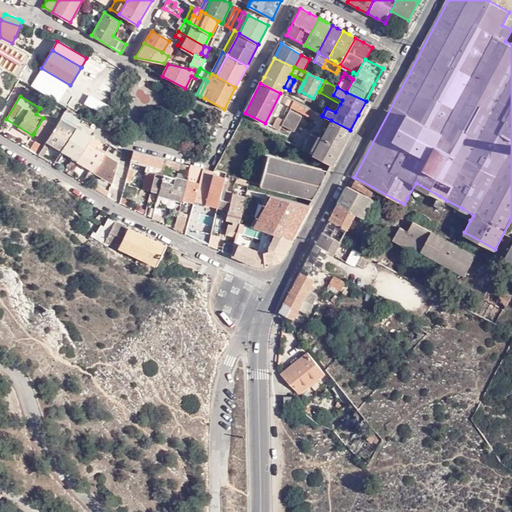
[(316,112),(310,109),(295,101),(291,108),(299,112),(312,119),(316,112)]
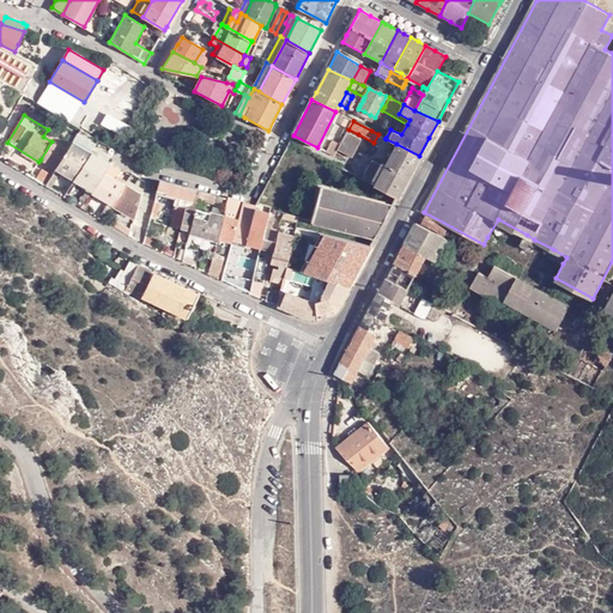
[(43,137),(52,141),(55,134),(48,129),(43,137)]
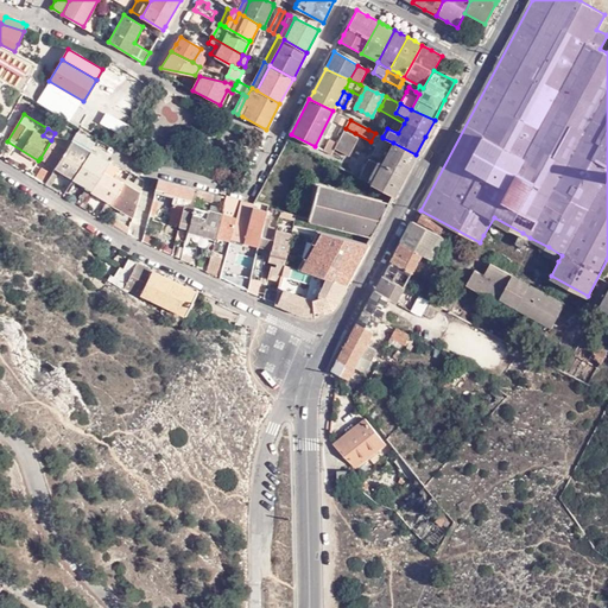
[(359,139),(344,132),(336,146),(335,149),(349,156),(359,139)]
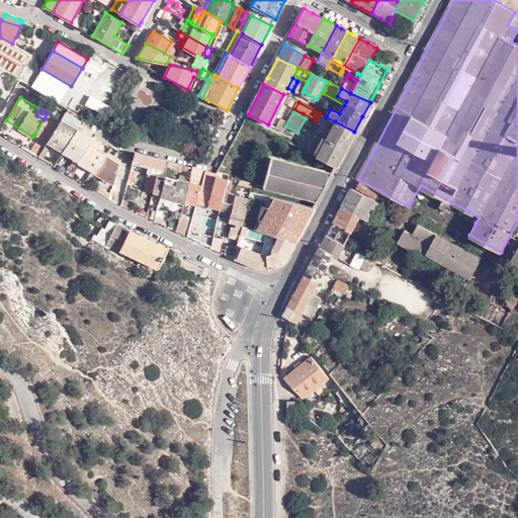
[(62,119),(78,130),(82,122),(66,113),(62,119)]
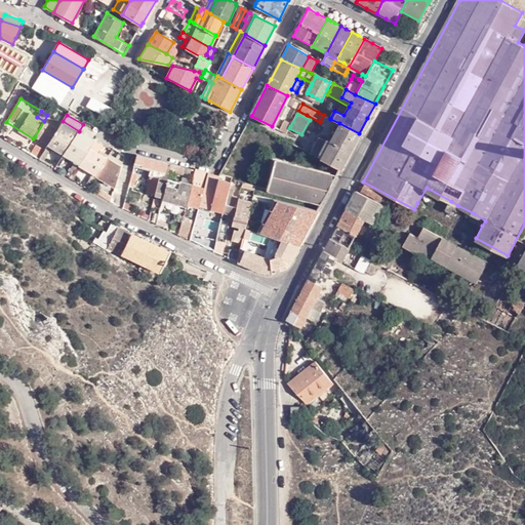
[(330,119),(330,118),(324,115),(320,122),(325,125),(326,125),(330,119)]
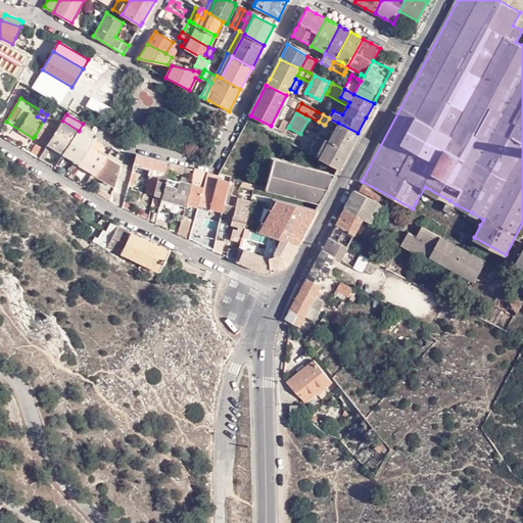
[(35,136),(48,144),(57,129),(44,121),(35,136)]
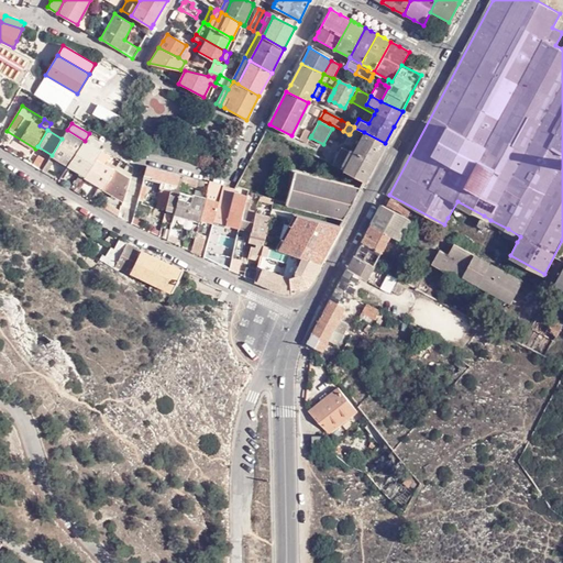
[(54,156),(69,165),(85,141),(67,130),(62,139),(52,155),(54,156)]
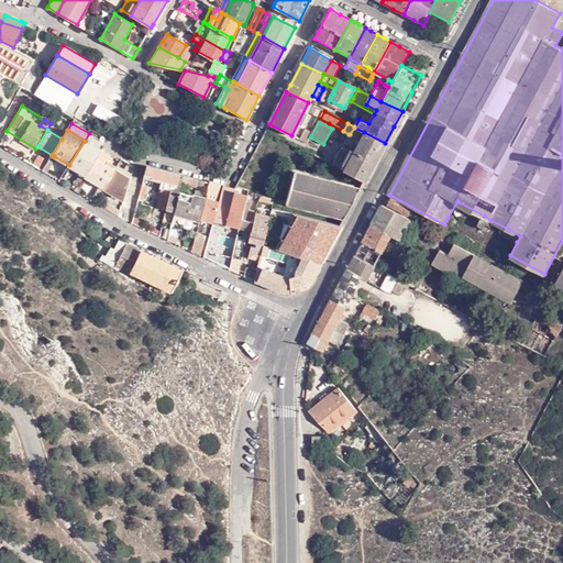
[(302,131),(298,140),(307,144),(310,138),(311,135),(302,131)]
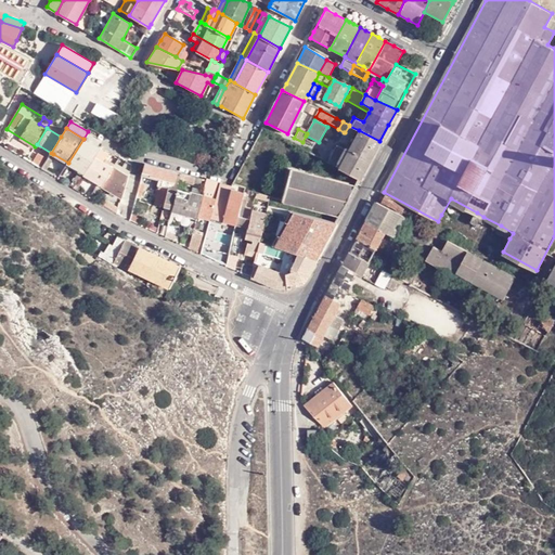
[(373,153),(379,141),(359,130),(348,151),(339,168),(359,179),(362,172),(365,168),(369,162),(373,153)]
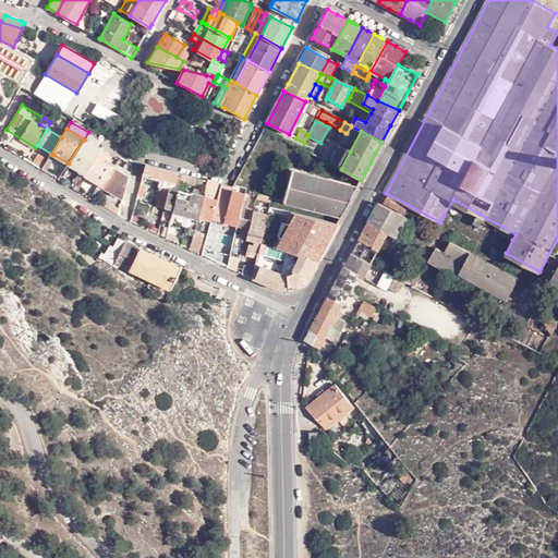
[(84,173),(95,157),(99,148),(84,140),(69,164),(84,173)]
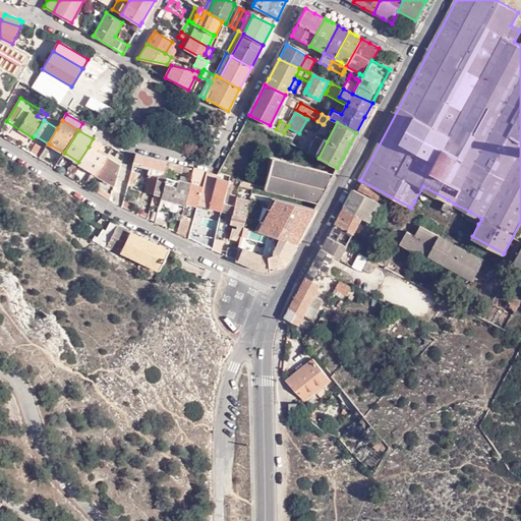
[(308,153),(319,158),(327,141),(316,136),(308,153)]
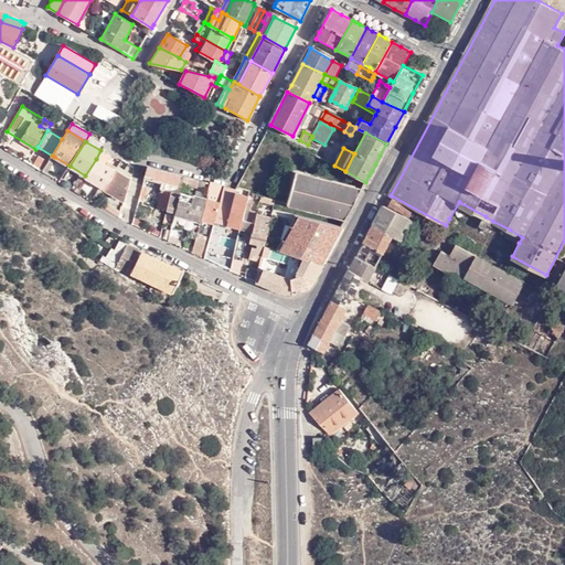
[(112,156),(102,150),(100,150),(96,159),(106,164),(112,156)]
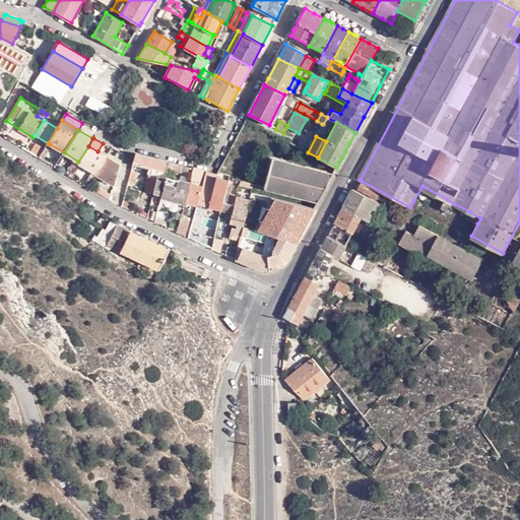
[(30,153),(39,158),(45,149),(36,143),(30,153)]
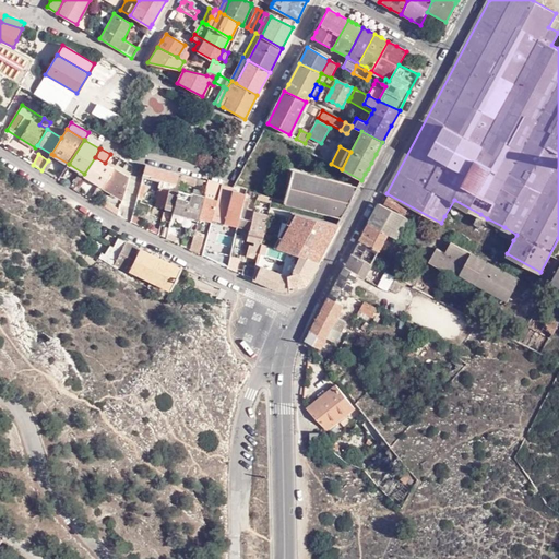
[(52,157),(54,155),(51,154),(48,161),(42,170),(46,173),(54,161),(52,157)]
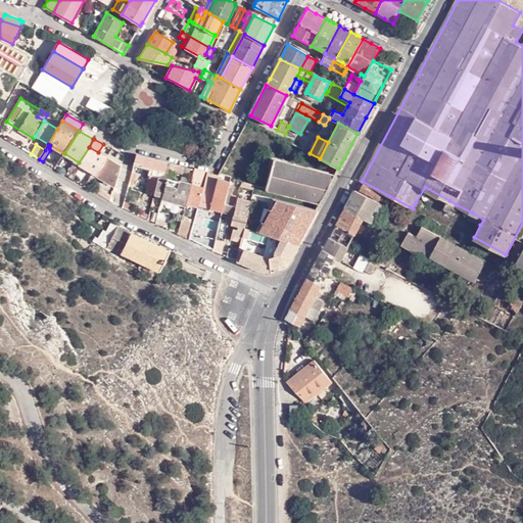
[(95,175),(106,157),(98,152),(89,147),(79,162),(78,164),(91,173),(95,175)]
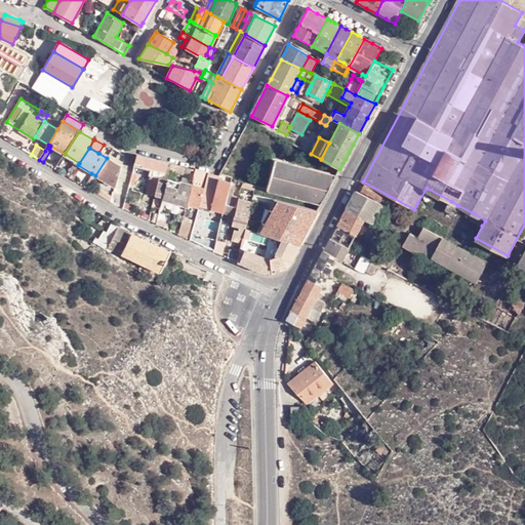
[(119,152),(113,149),(112,150),(107,158),(114,162),(119,152)]
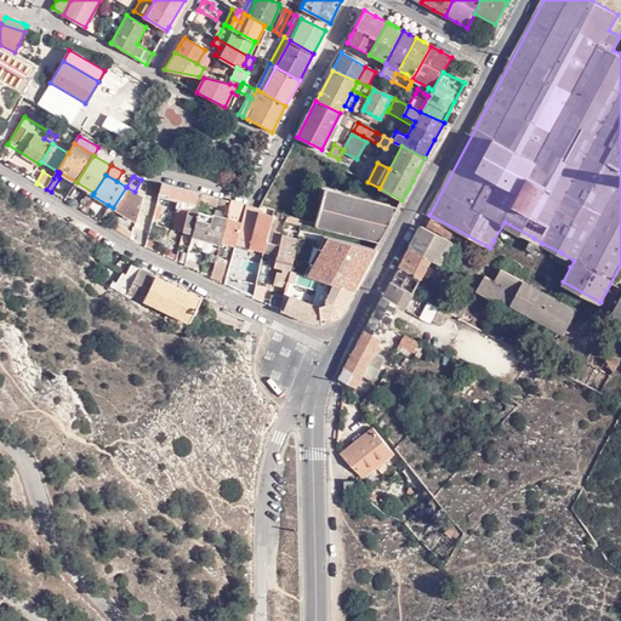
[(142,198),(146,184),(141,180),(135,192),(142,198)]
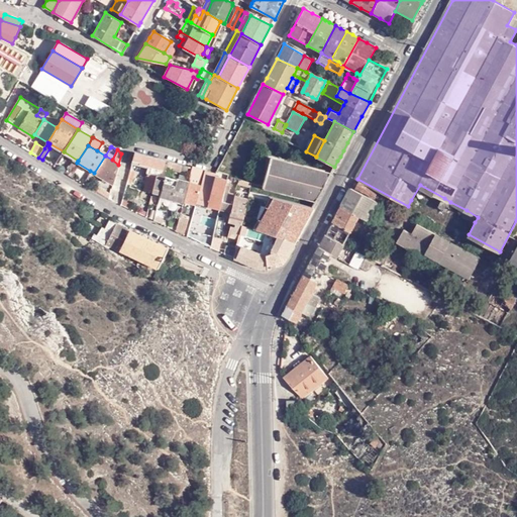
[(150,173),(157,175),(158,172),(162,173),(165,161),(134,152),(132,161),(151,167),(150,173)]
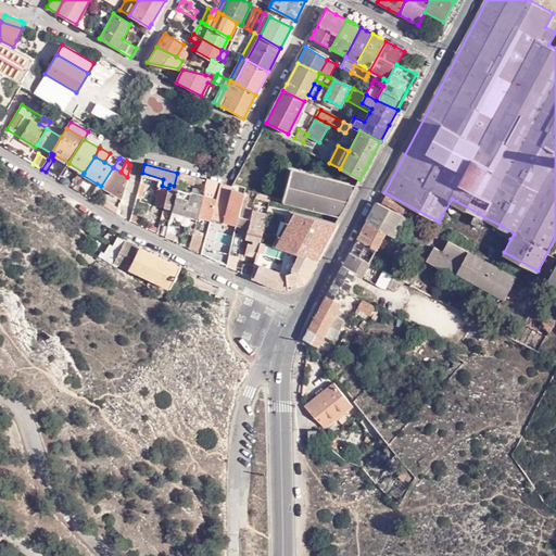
[(121,172),(113,167),(101,186),(105,188),(110,191),(121,172)]
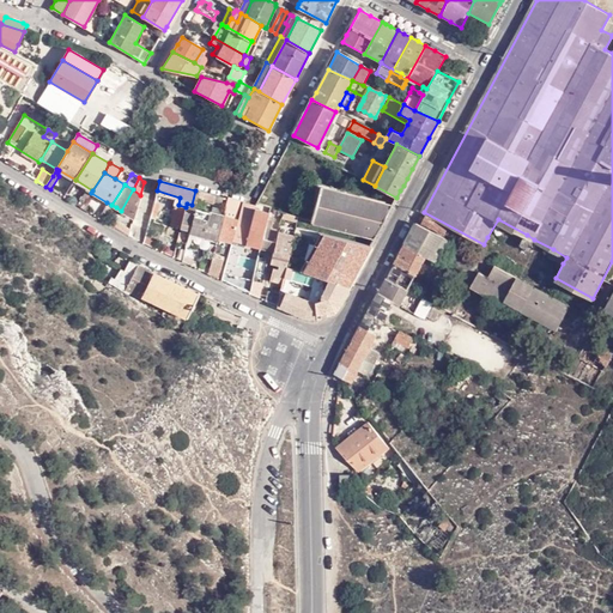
[(375,238),(392,206),(381,204),(374,202),(366,200),(320,188),(315,205),(311,220),(311,222),(375,238)]
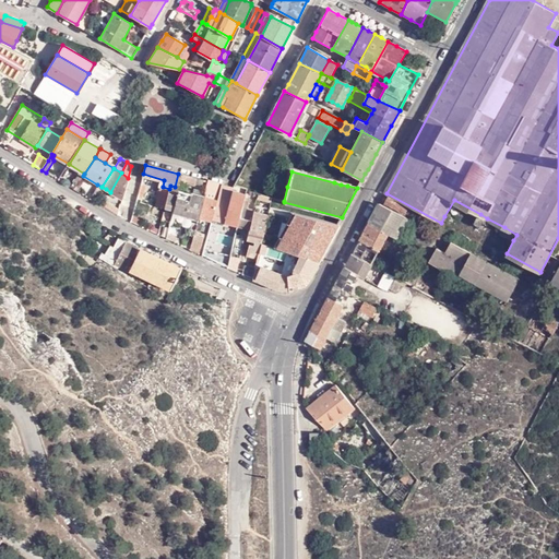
[(126,185),(128,178),(121,173),(110,192),(122,200),(123,193),(126,185)]
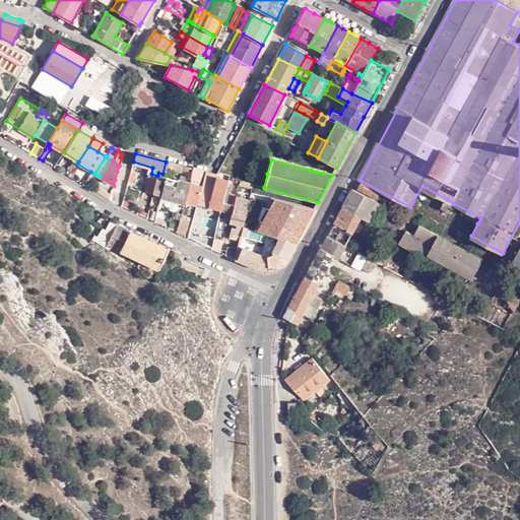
[(71,173),(77,164),(73,161),(65,175),(69,177),(71,173)]
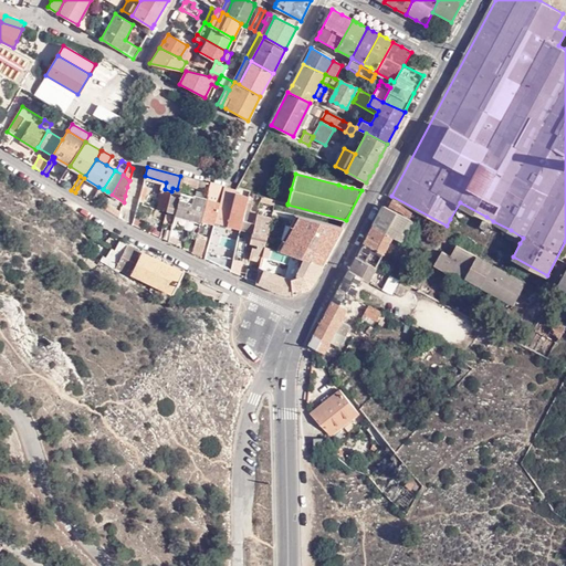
[(202,189),(205,181),(192,179),(191,186),(202,189)]
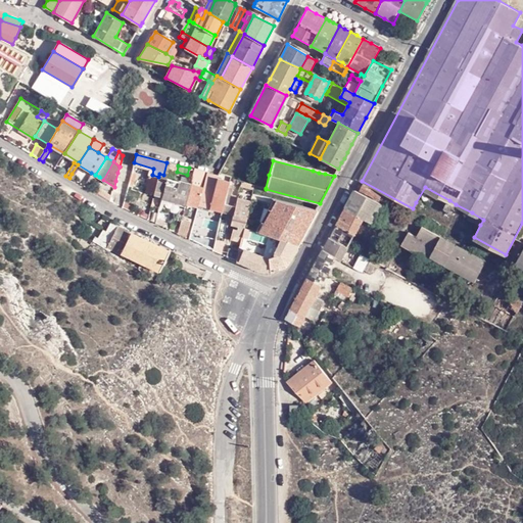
[(137,173),(132,171),(128,184),(134,185),(137,173)]
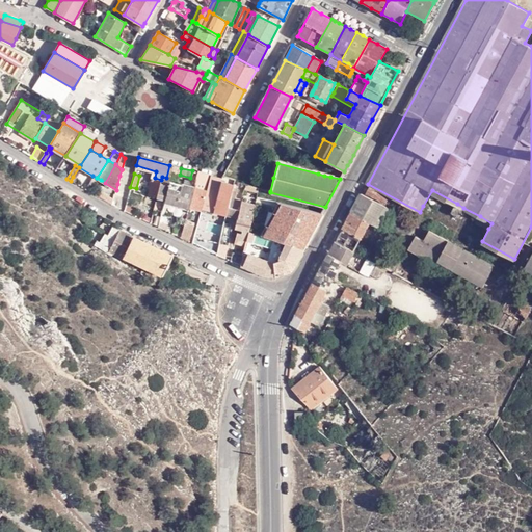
[(198,190),(206,191),(208,183),(210,176),(203,174),(198,190)]
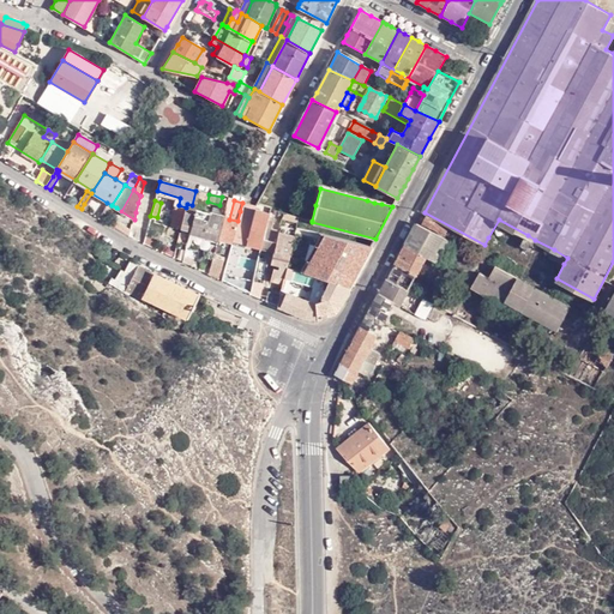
[(97,218),(102,222),(107,215),(112,205),(107,203),(97,218)]
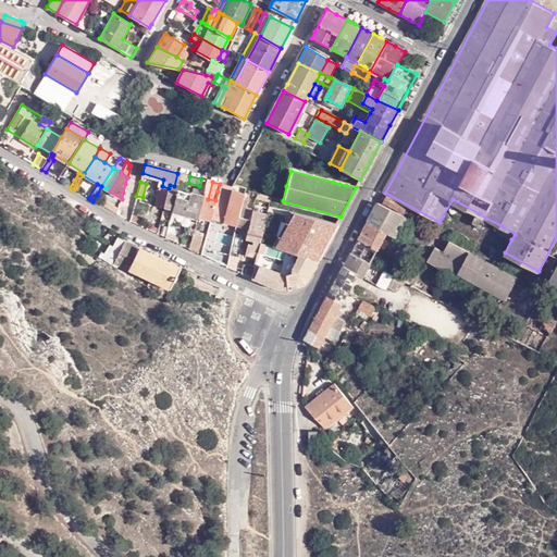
[(233,187),(220,184),(218,192),(215,200),(211,219),(223,223),(232,190),(233,187)]
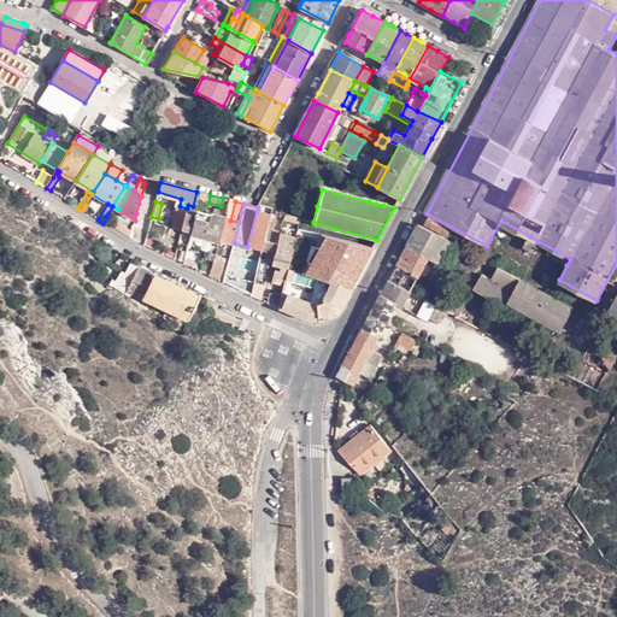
[(171,227),(182,229),(187,209),(180,206),(177,206),(174,217),(172,223),(171,227)]
